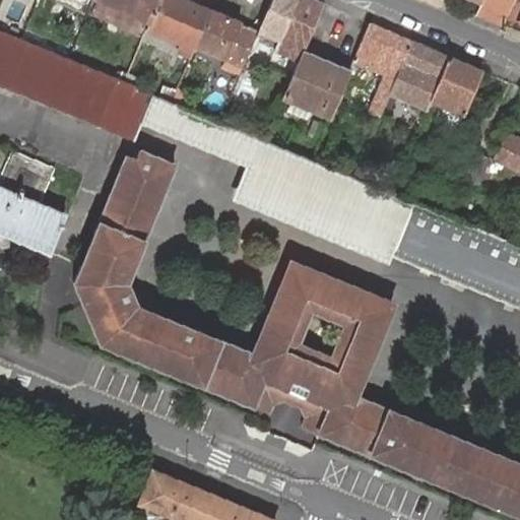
[(94,0),(149,22),(158,0),(94,0)]
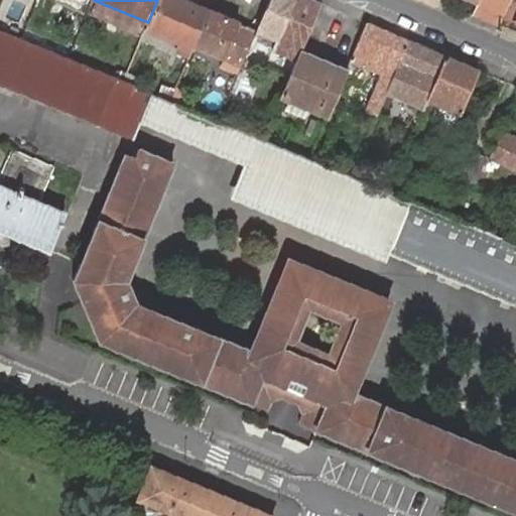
[(187,0),(157,0),(148,22),(145,28),(192,47),(194,45),(209,9),(187,0)]
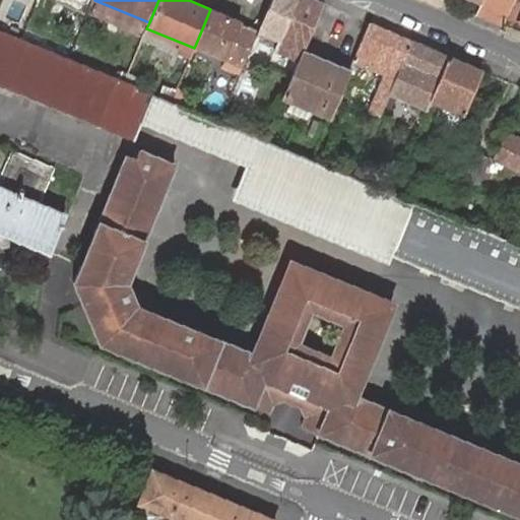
[(269,61),(274,48),(298,58),(302,49),(323,1),(319,0),(270,0),(258,28),(248,52),(269,61)]
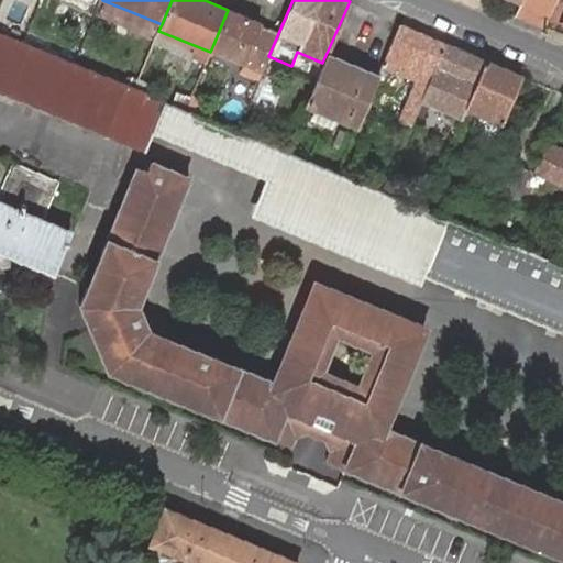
[(554,0),(518,0),(518,1),(514,12),(543,25),(548,15),(554,0)]
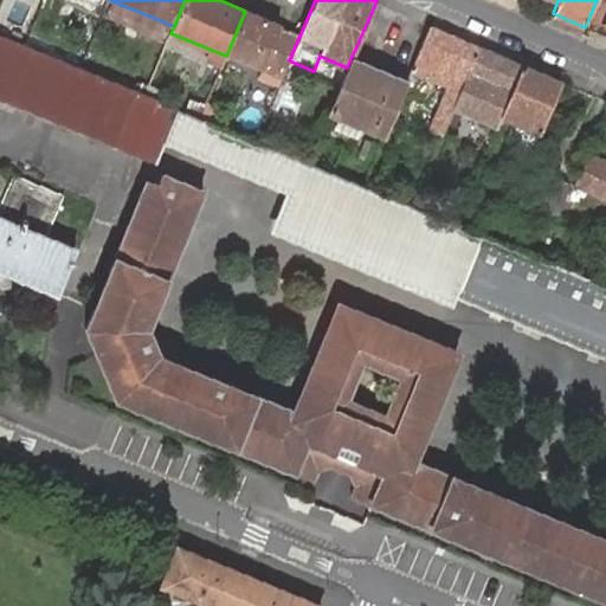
[(605,0),(597,0),(590,17),(605,23),(605,0)]
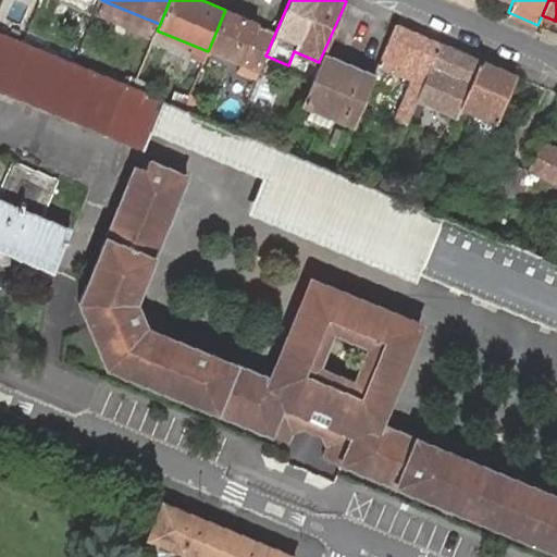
[(257,24),(225,10),(209,49),(242,62),(246,51),(264,60),(265,56),(276,31),(257,24)]
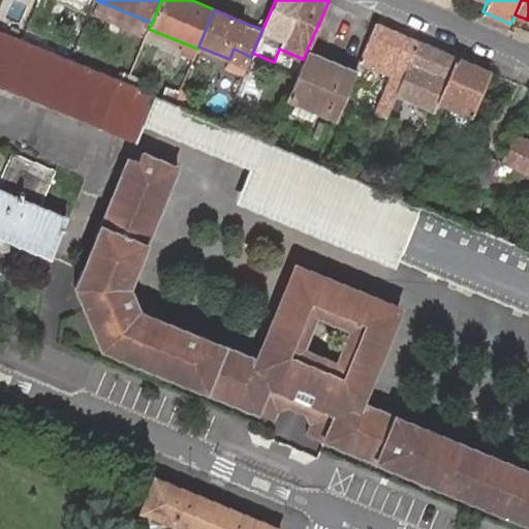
[(0,29),(3,31),(8,19),(0,14),(0,29)]
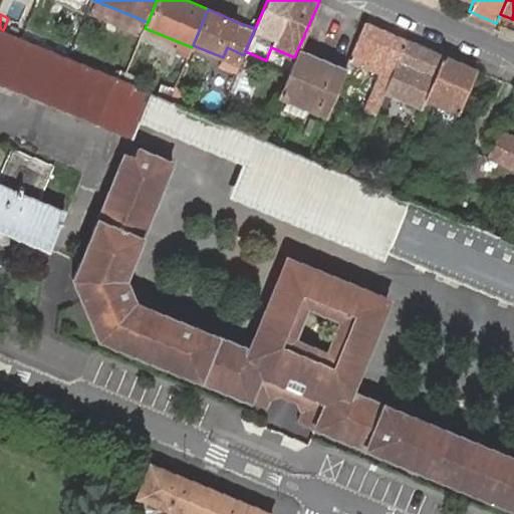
[(379,73),(376,81),(387,85),(407,40),(364,21),(348,59),(379,73)]
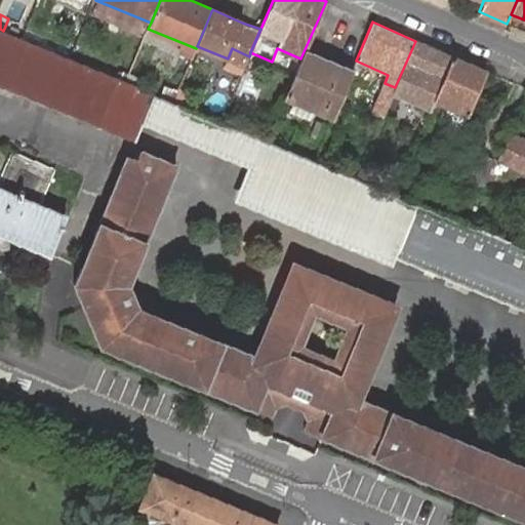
[(0,81),(99,122),(101,119),(136,134),(143,121),(153,94),(138,88),(124,82),(0,31),(0,81)]
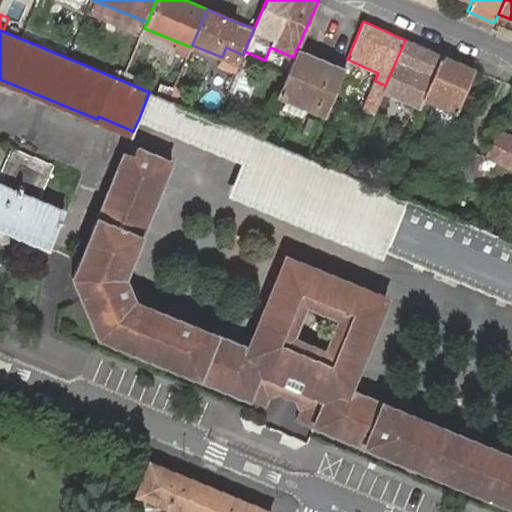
[(442,55),(405,40),(385,85),(382,93),(376,107),(382,109),(389,95),(411,104),(419,108),(422,99),(442,55)]
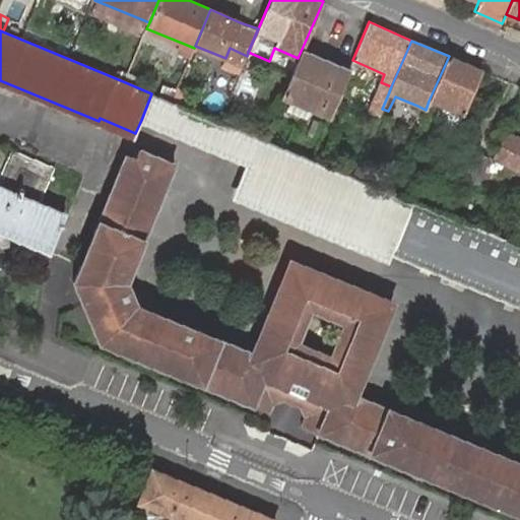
[(225,58),(243,65),(247,56),(230,48),(225,58)]
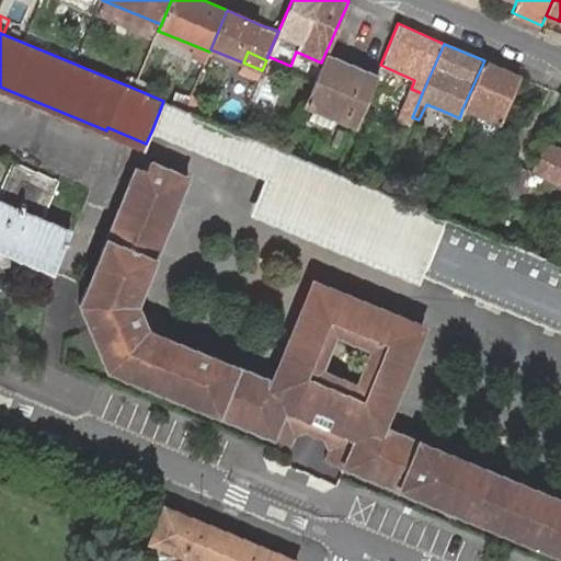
[(321,63),(306,103),(340,118),(355,124),(376,75),(325,53),(321,63)]
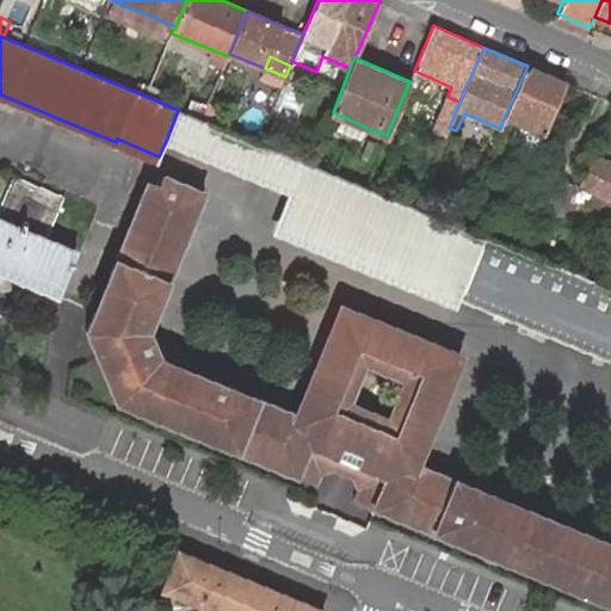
[(566,82),(528,66),(504,118),(544,135),(566,82)]
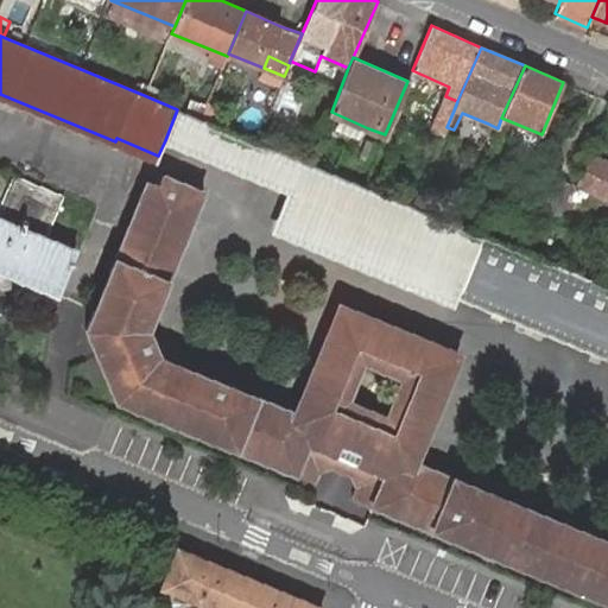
[(149,86),(144,95),(160,102),(164,92),(149,86)]
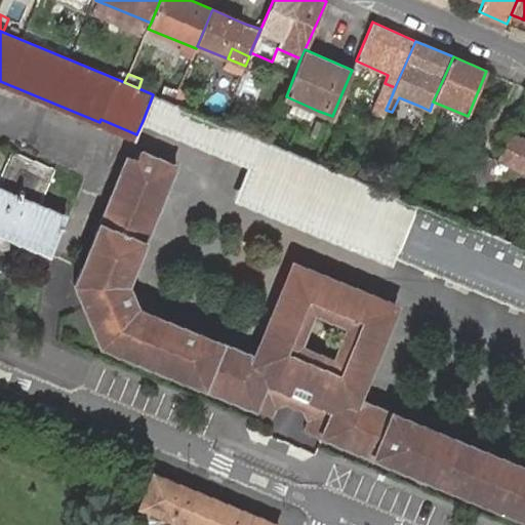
[(374,119),(380,121),(386,110),(392,95),(395,87),(385,83),(372,113),(376,114),(374,119)]
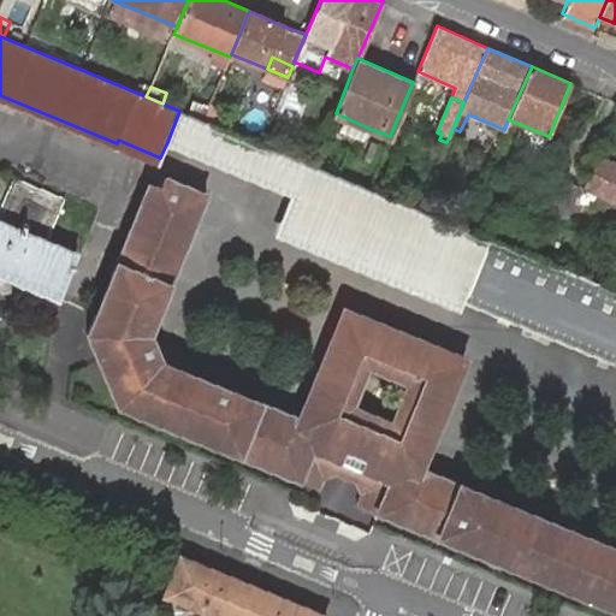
[(193,101),(188,114),(202,120),(208,107),(193,101)]
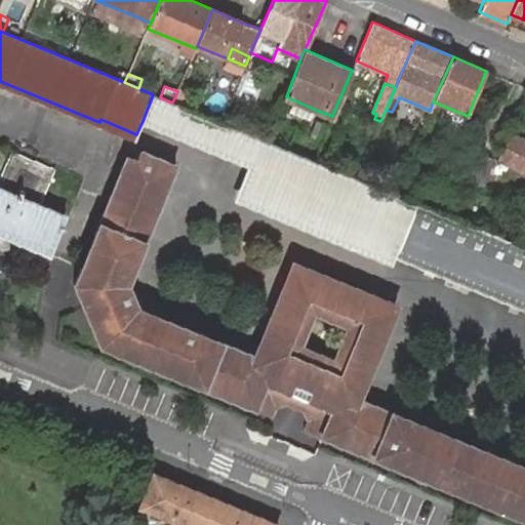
[(153,94),(143,121),(252,165),(264,139),(259,138),(221,122),(172,103),(160,97),(153,94)]
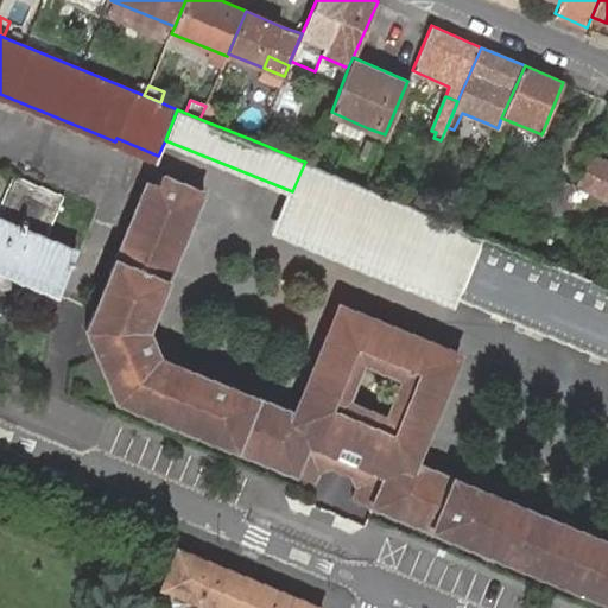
[(542,134),(501,118),(498,128),(496,130),(536,146),(542,134)]
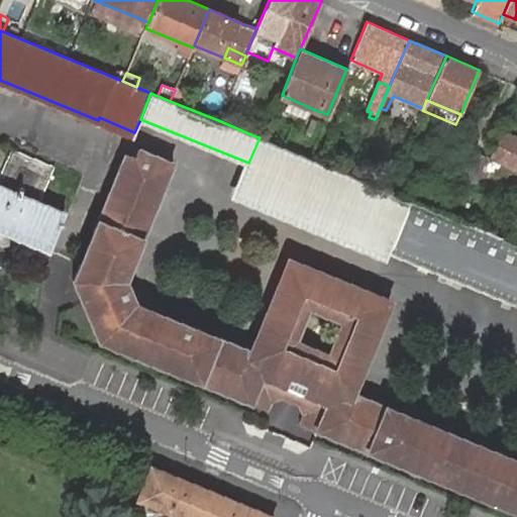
[(402,135),(410,139),(422,110),(423,109),(415,105),(402,135)]
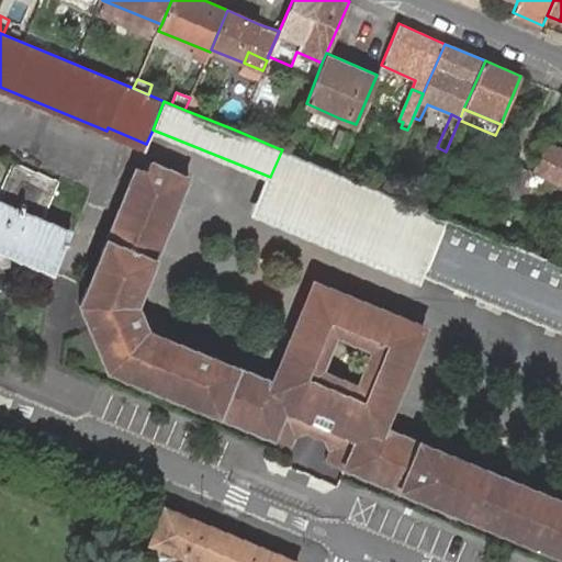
[(413,117),(407,130),(414,133),(416,127),(417,127),(419,120),(413,117)]
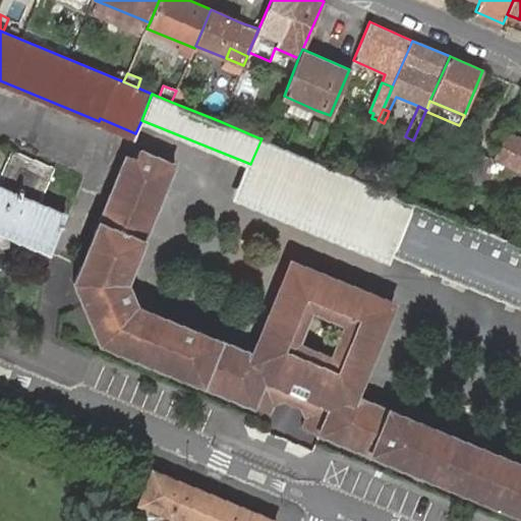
[(520,139),(505,132),(485,176),(495,180),(503,162),(520,170),(520,139)]
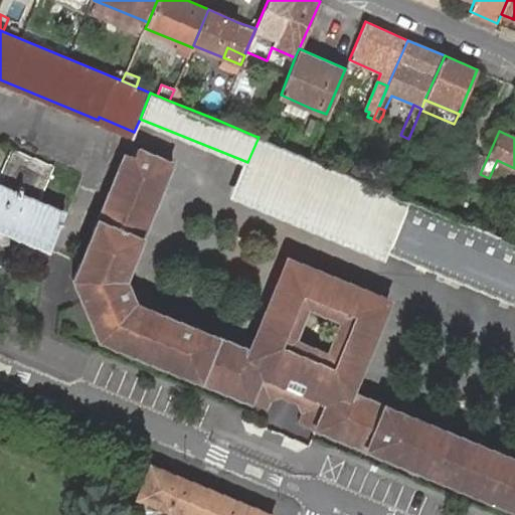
[(262,139),(259,137),(247,162),(236,190),(385,251),(407,198),(404,197),(385,189),(356,177),(347,174),(308,157),(281,146),(262,139)]
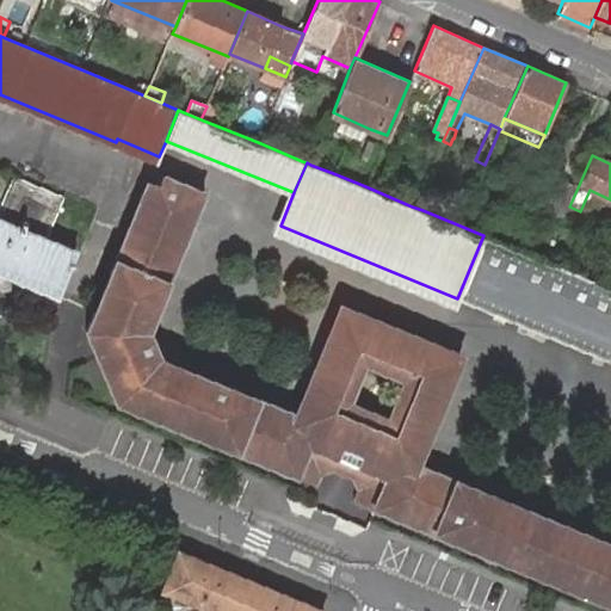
[(545,209),(563,216),(575,186),(559,179),(536,171),(526,196),(547,205),(545,209)]
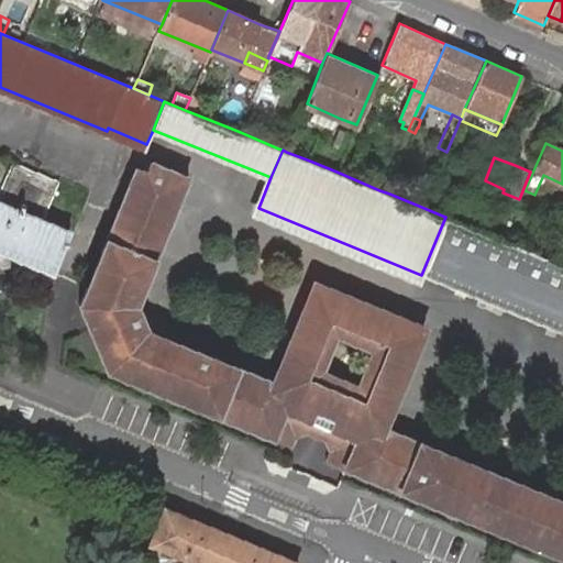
[(53,273),(70,230),(43,219),(53,194),(58,180),(12,163),(7,176),(0,192),(0,250),(28,262),(48,271),(53,273)]
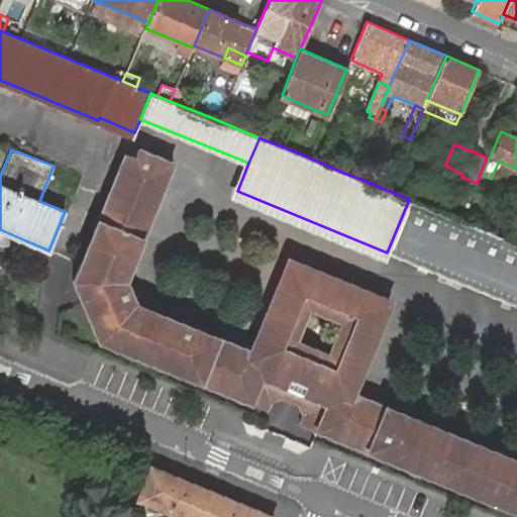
[(516,460),(354,395),(348,392),(380,314),(372,310),(375,302),(301,271),(297,279),(289,276),(256,354),(250,351),(134,304),(125,282),(174,165),(138,150),(134,158),(126,154),(74,281),(99,341),(269,410),(273,401),(284,397),(300,403),(305,414),(301,424),(516,513),(516,460)]
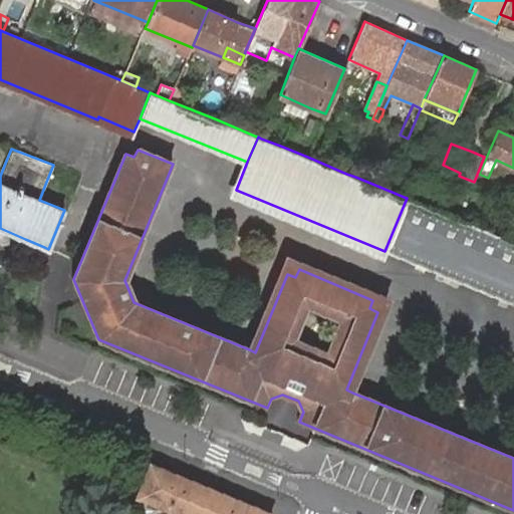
[(470,191),(474,182),(459,176),(456,185),(470,191)]
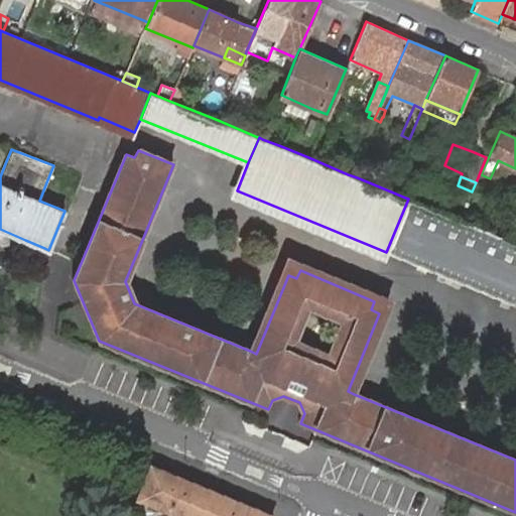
[(463,222),(408,199),(386,252),(515,305),(515,243),(508,240),(463,222)]
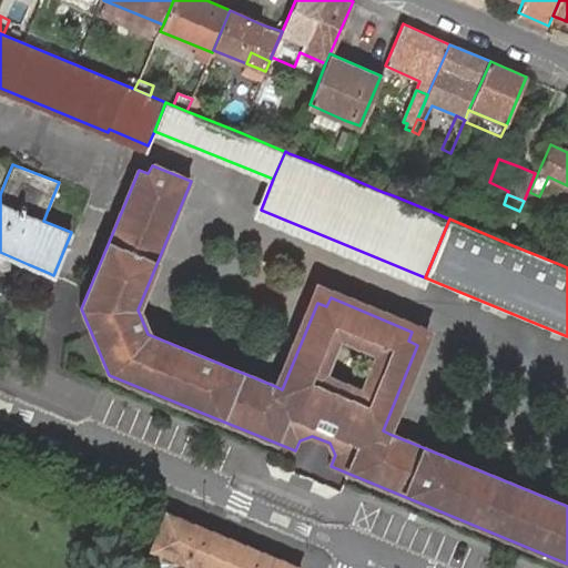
[(200,527),(165,514),(153,543),(151,548),(185,563),(200,527)]
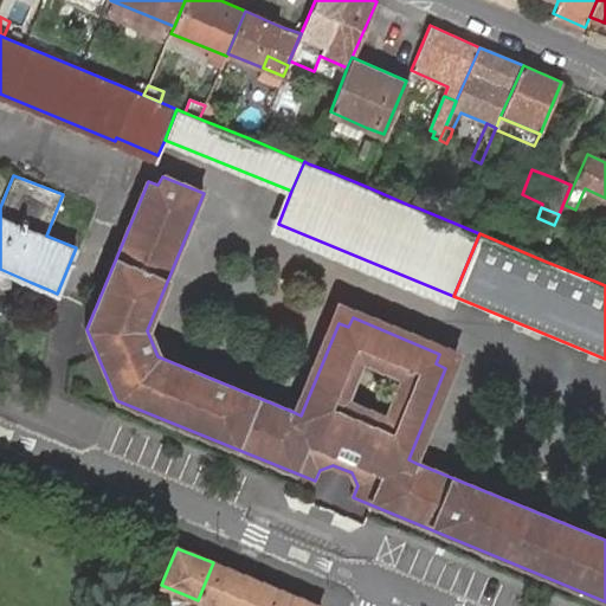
[(236,605),(249,578),(213,562),(198,600),(194,605),(236,605)]
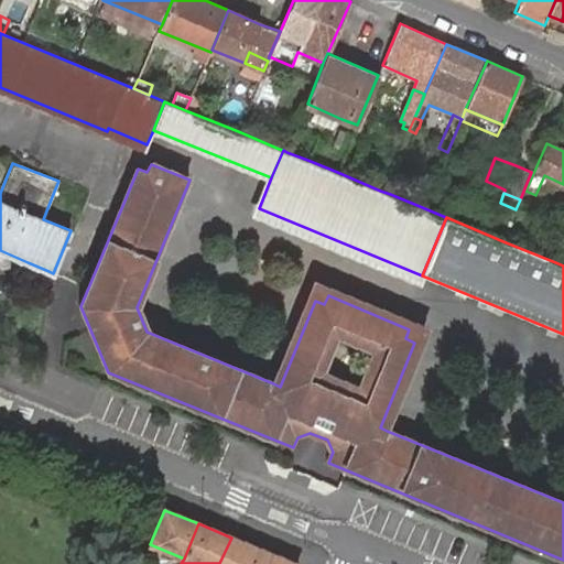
[(259,563),(264,552),(231,538),(219,563),(259,563)]
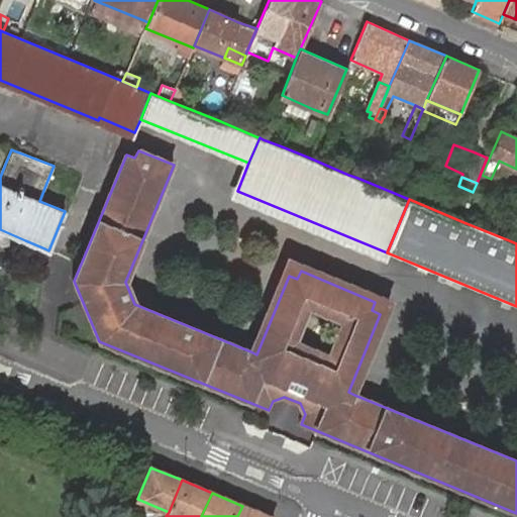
[(271,516),(242,506),(237,516),(271,516)]
